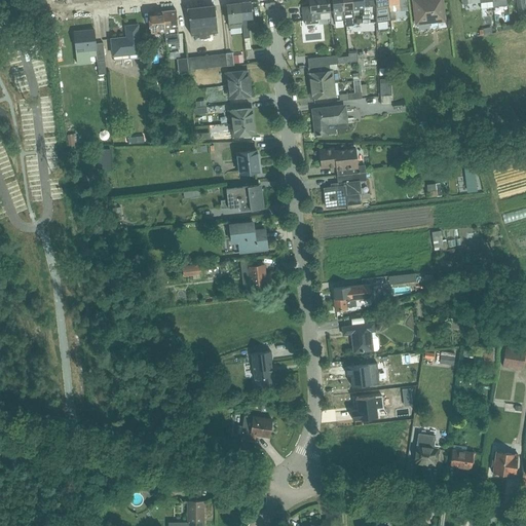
[(320,13),(330,12),(329,0),(307,0),(307,3),(309,5),(309,6),(306,7),(308,21),(321,20),(320,13)]
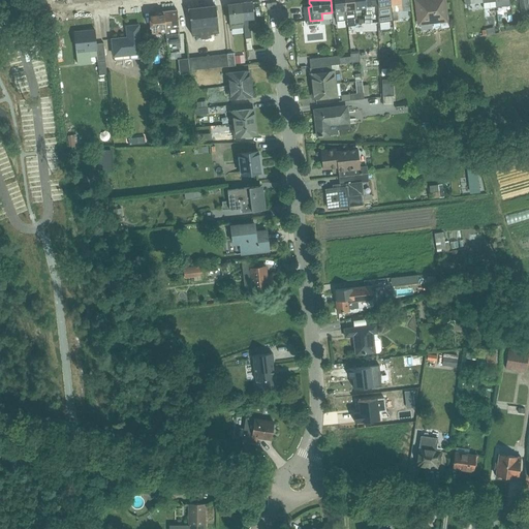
[(345,5),(344,0),(334,0),(336,22),(346,21),(345,5)]
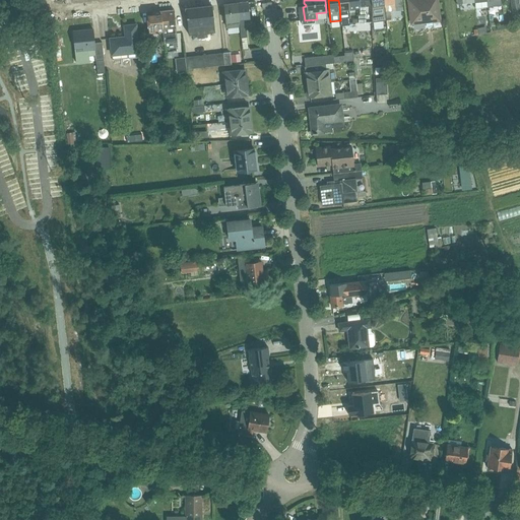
[(349,23),(348,9),(347,0),(338,0),(339,5),(342,5),(343,22),(346,22),(347,23),(349,23)]
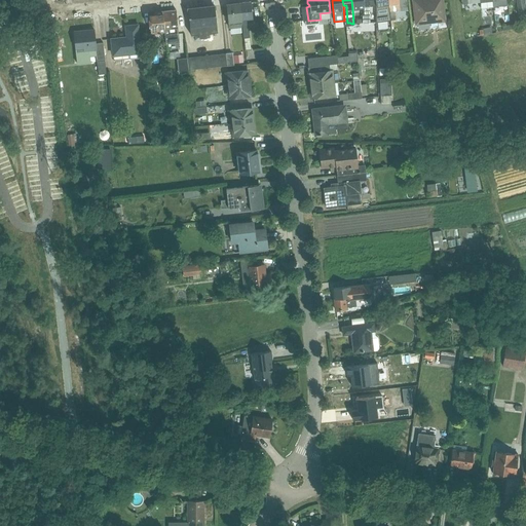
[(364,8),(363,0),(351,0),(352,9),(364,8)]
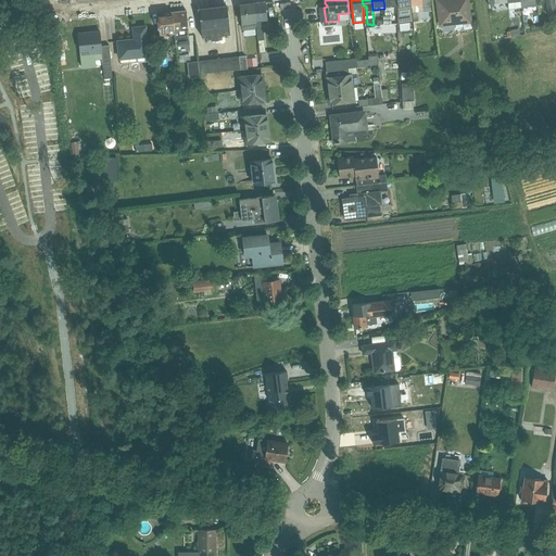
[(390,7),(396,7),(395,0),(383,0),(384,9),(386,16),(383,16),(383,20),(383,24),(391,24),(390,7)]
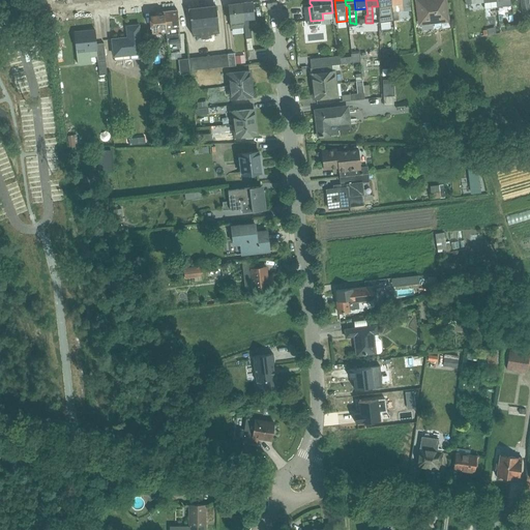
[(393,21),(390,0),(377,0),(378,6),(378,23),(393,21)]
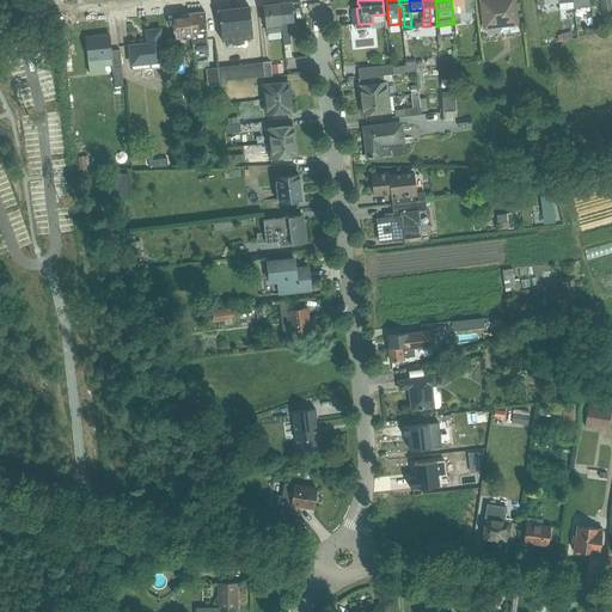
[(460,13),(465,13),(463,0),(451,0),(454,24),(454,25),(461,24),(460,13)]
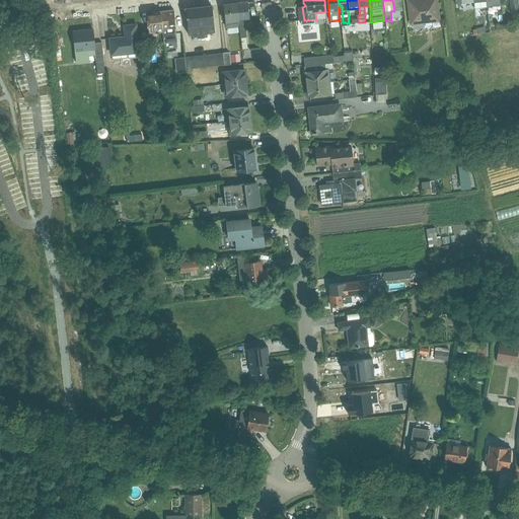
[(432,23),(439,22),(436,0),(408,0),(411,25),(425,24),(426,26),(432,25),(432,23)]
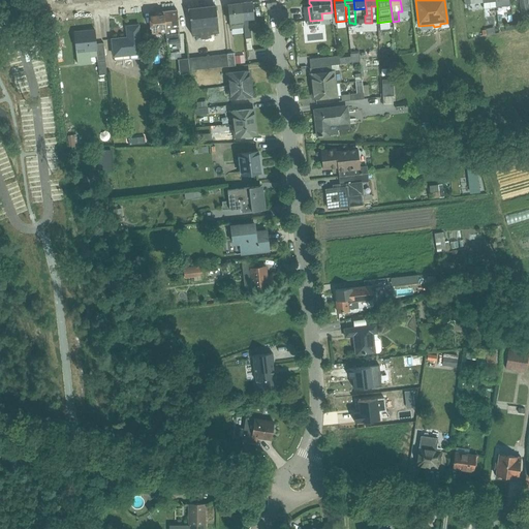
[(484,8),(496,7),(495,0),(481,0),(483,3),(484,8)]
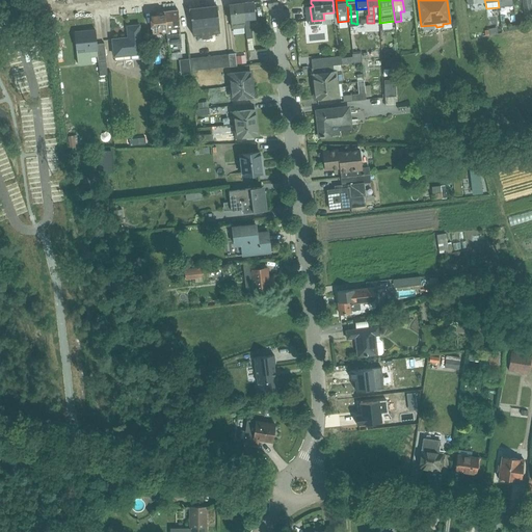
[(531,9),(530,0),(522,0),(524,10),(531,9)]
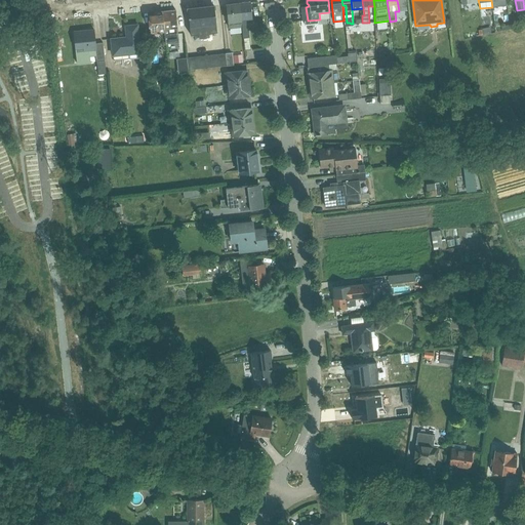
[(247,23),(252,22),(250,3),(250,2),(239,3),(242,28),(243,38),(249,37),(247,23)]
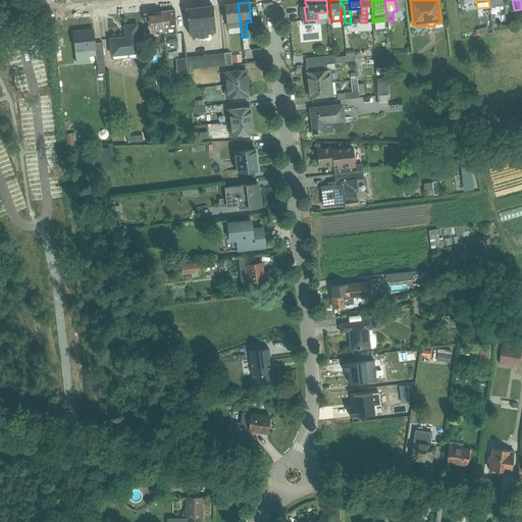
[(241,28),(238,3),(225,5),(227,29),(241,28)]
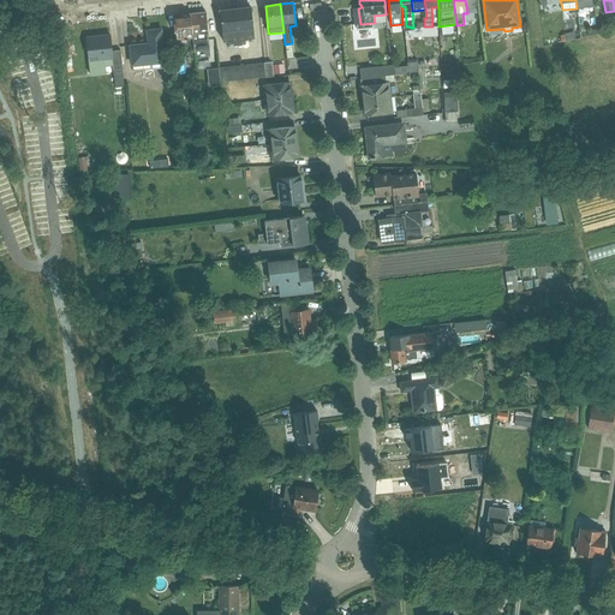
[(245,39),(255,37),(251,7),(220,11),(220,15),(221,15),(224,41),(233,40),(233,45),(245,43),(245,39)]
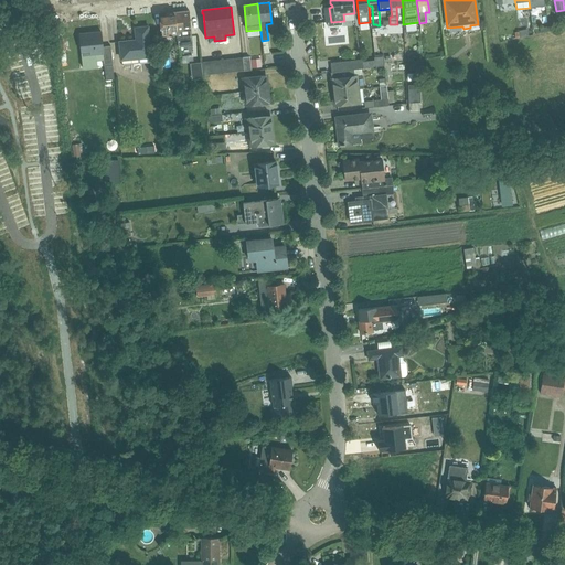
[(179,48),(193,46),(189,11),(176,12),(177,34),(179,48)]
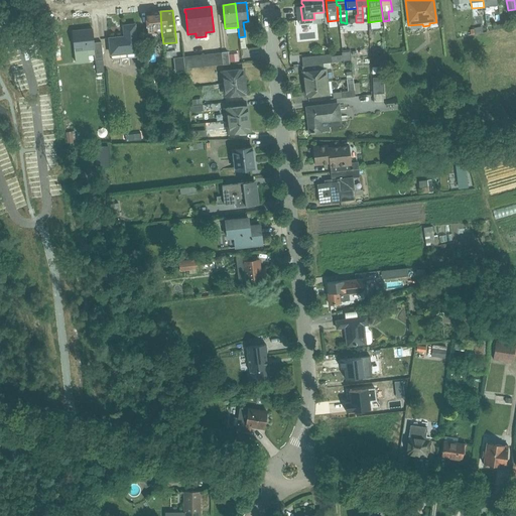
[(161,31),(160,11),(152,12),(152,16),(146,15),(149,35),(150,37),(151,38),(153,38),(155,38),(156,37),(157,36),(158,34),(158,32),(161,31)]
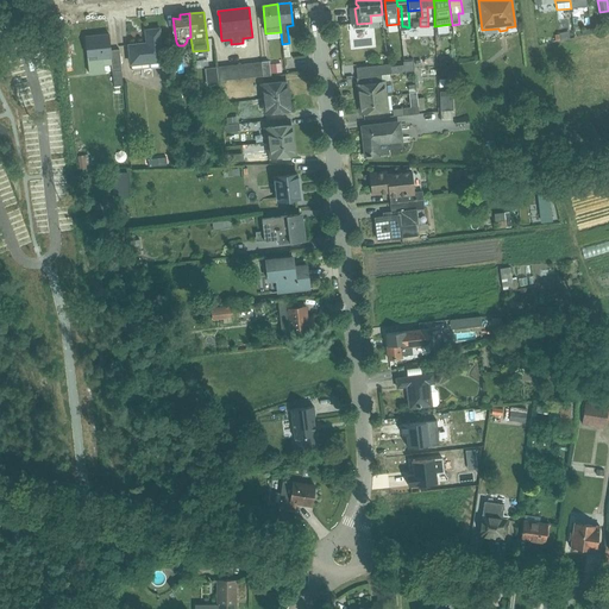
[(413,27),(409,27),(409,35),(428,33),(429,42),(435,42),(434,26),(428,26),(420,26),(413,27)]
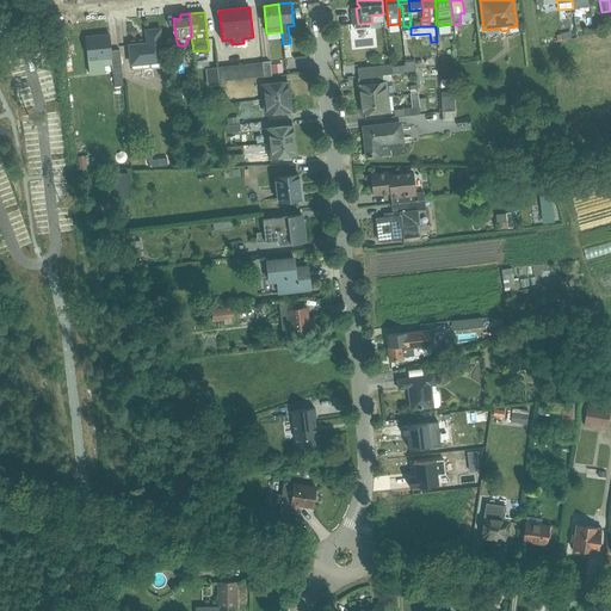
[(133,72),(164,68),(160,30),(147,31),(148,44),(130,45),(131,66),(133,66),(133,72)]
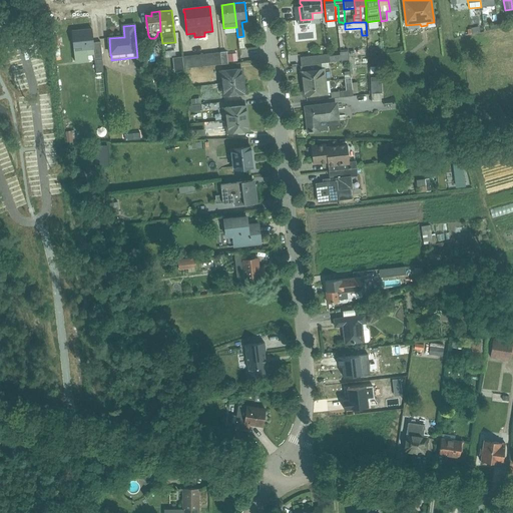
[(96,73),(103,72),(100,42),(93,43),(92,29),(83,30),(83,32),(72,33),(74,49),(75,49),(75,56),(94,54),(96,73)]
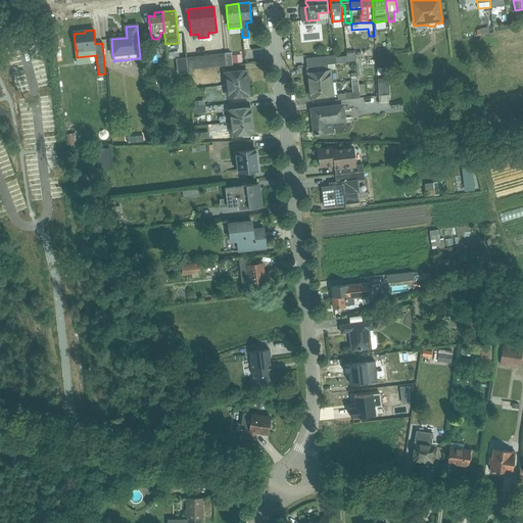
[(355,52),(346,53),(347,62),(355,61),(355,52)]
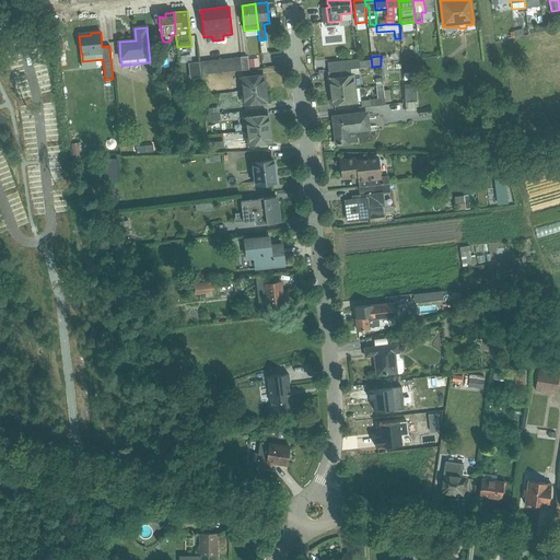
[(242,70),(241,58),(199,62),(200,74),(242,70)]
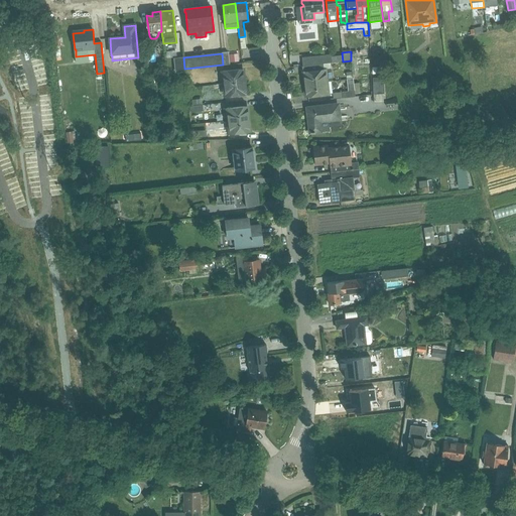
[(302,57),(302,67),(331,62),(332,62),(331,54),(302,57)]
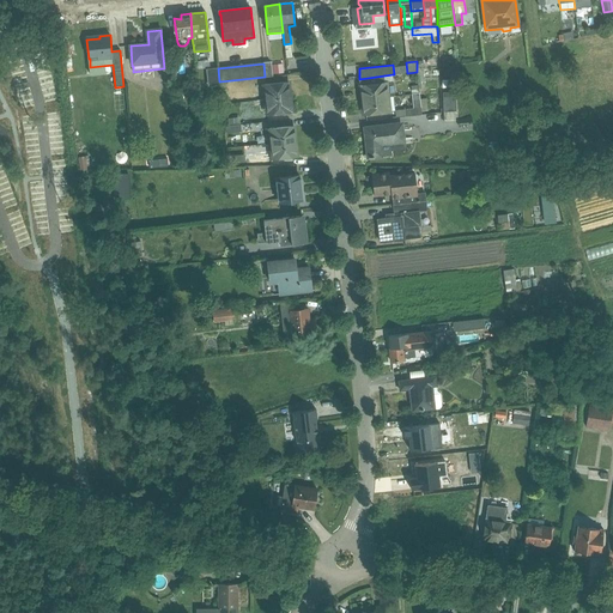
[(219,82),(218,68),(207,70),(208,86),(220,85),(219,82)]
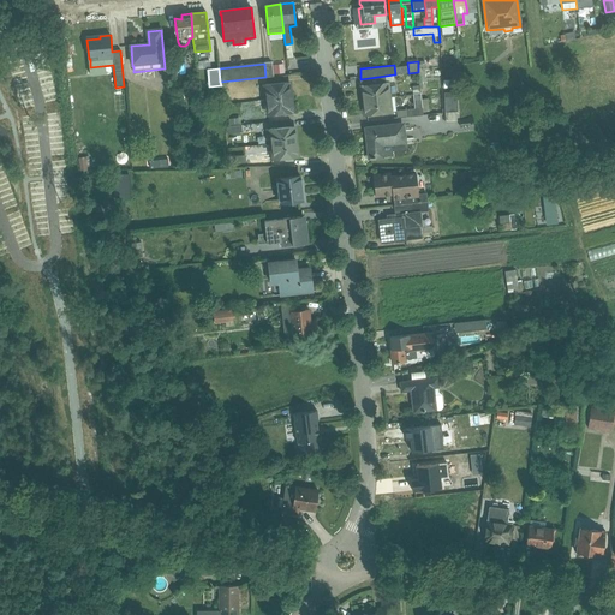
[(360,79),(363,101),(394,97),(396,96),(394,75),(360,79)]
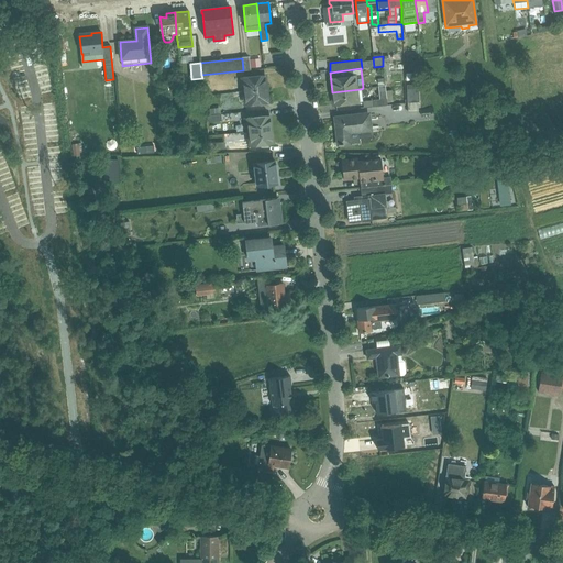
[(241,78),(242,91),(266,89),(265,76),(241,78)]
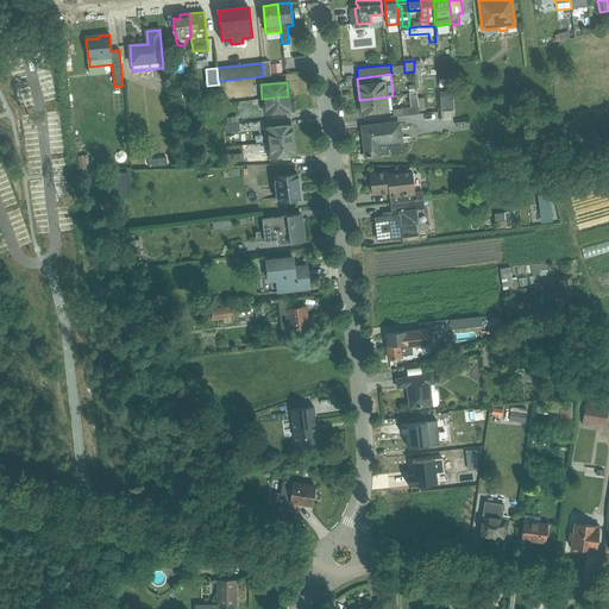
[(498,83),(478,85),(479,95),(500,94),(498,83)]
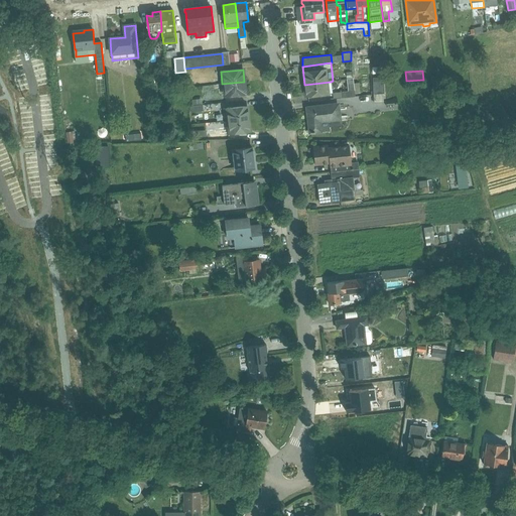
[(384,78),(373,79),(373,95),(385,95),(384,78)]
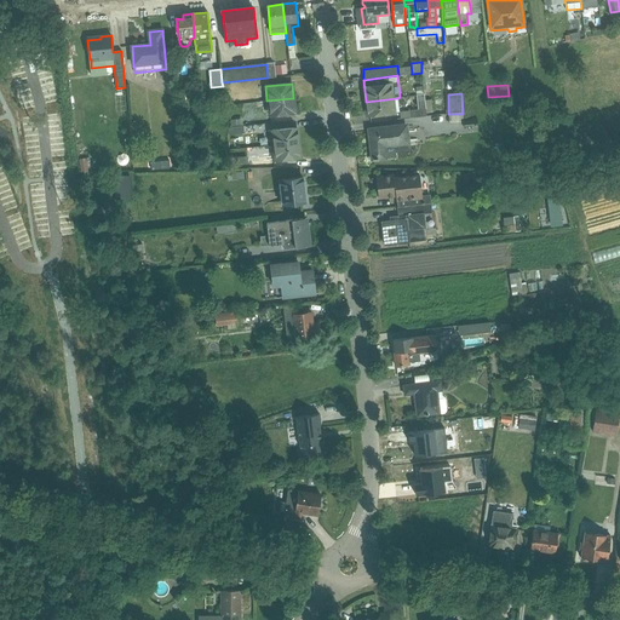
[(424,95),(417,96),(418,110),(400,113),(401,119),(426,116),(424,95)]
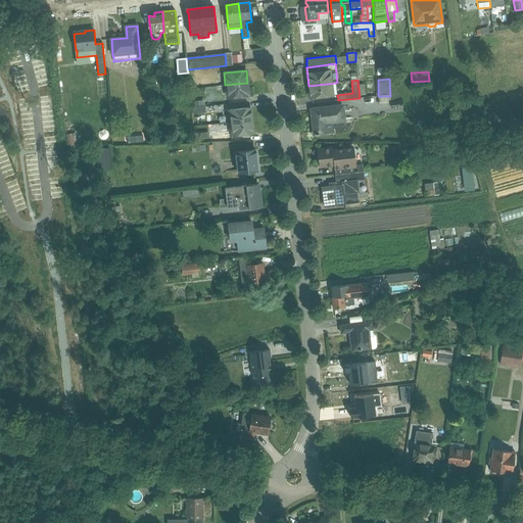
[(227,98),(248,96),(247,83),(225,85),(227,98)]
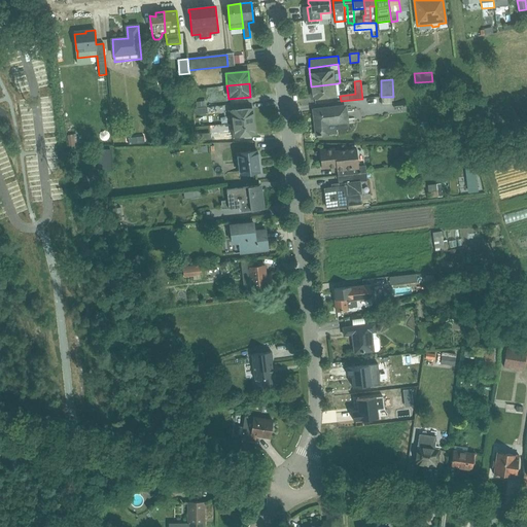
[(313,99),(339,95),(338,83),(311,86),(313,99)]
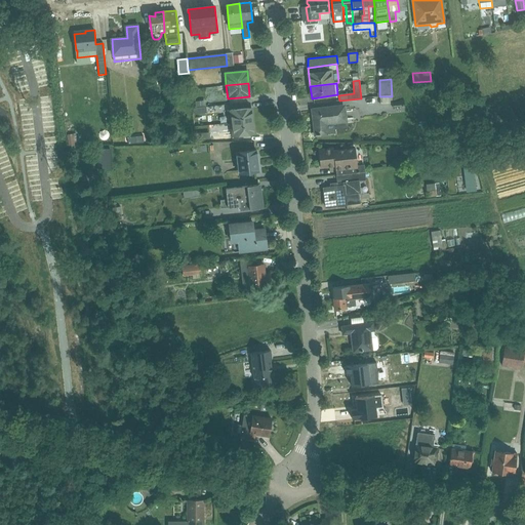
[(348,123),(346,106),(313,111),(316,134),(317,134),(317,135),(335,133),(335,130),(347,128),(346,123),(348,123)]
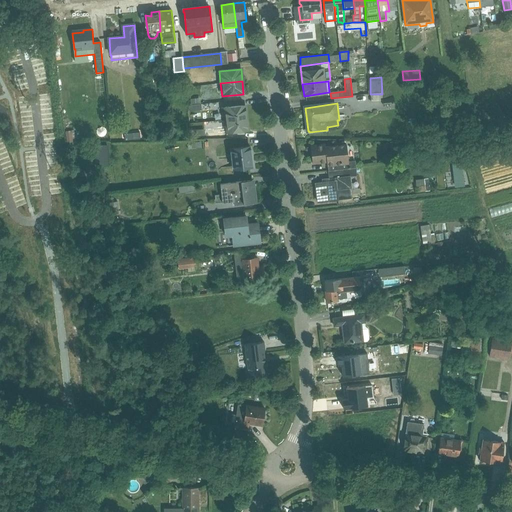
[(223,108),(225,120),(247,118),(245,106),(223,108)]
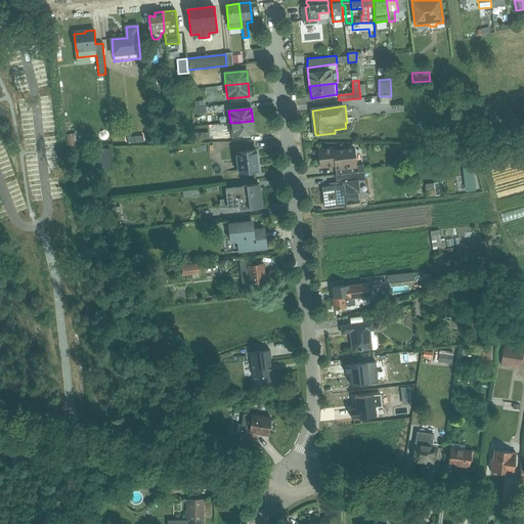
[(231,136),(254,134),(253,121),(230,123),(231,136)]
